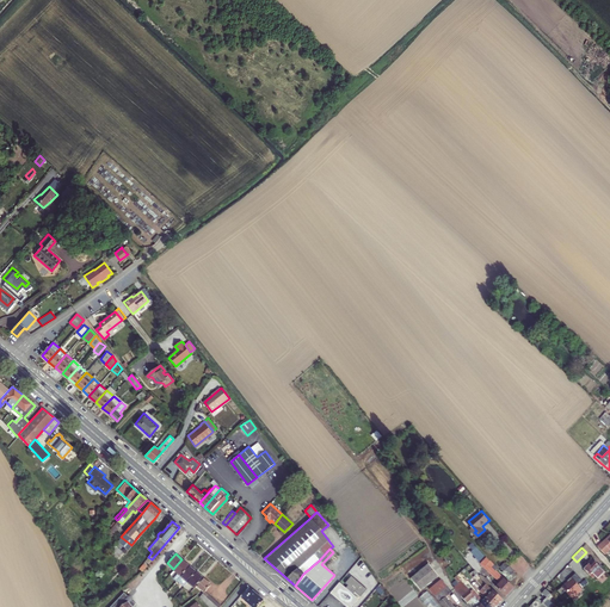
[(176,580),(177,577),(189,564),(182,559),(173,569),(177,573),(173,577),(176,580)]
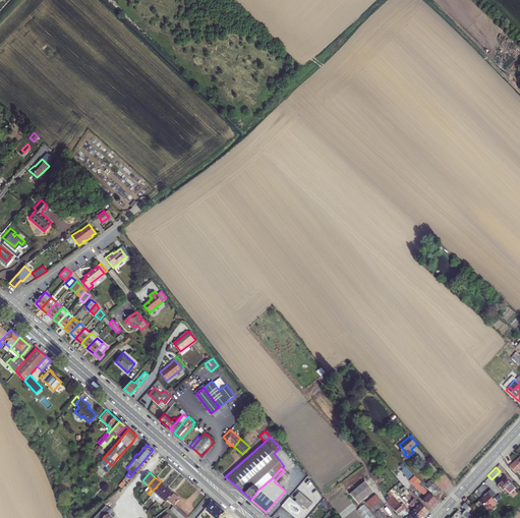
[(515,486),(505,477),(497,485),(505,493),(506,491),(509,493),(515,486)]
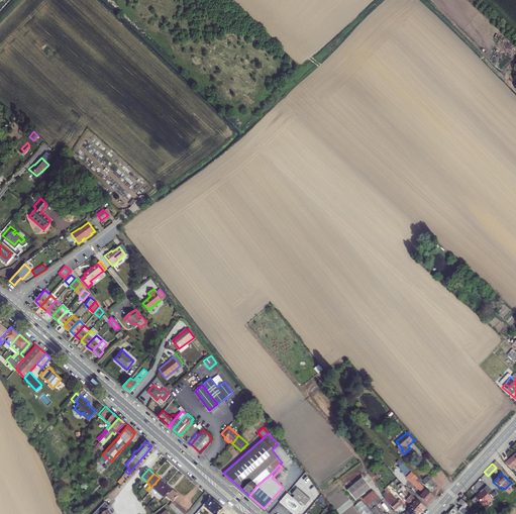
[(368,486),(359,477),(344,490),(352,499),(368,486)]
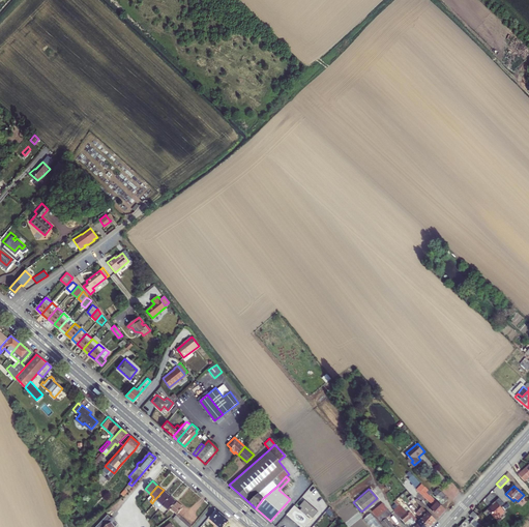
[(430,507),(440,516),(446,508),(431,492),(432,492),(429,489),(424,493),(434,503),(430,507)]
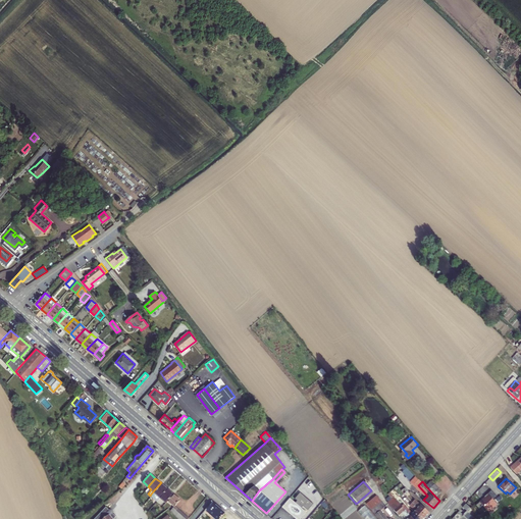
[(161,482),(151,494),(157,499),(159,496),(167,487),(161,482)]
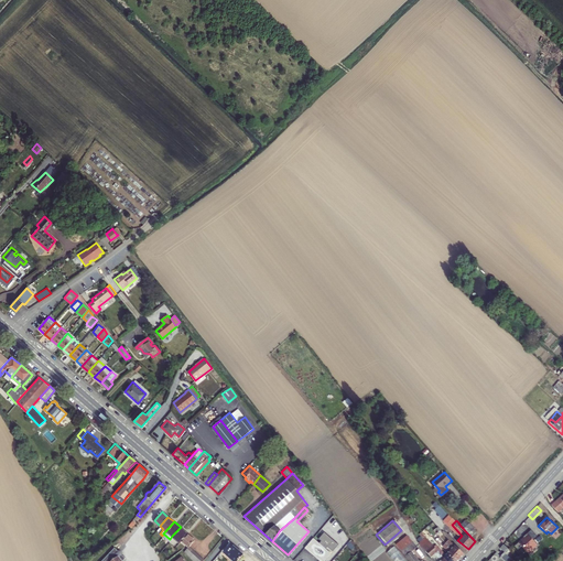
[(465,526),(473,535),(478,529),(471,521),(465,526)]
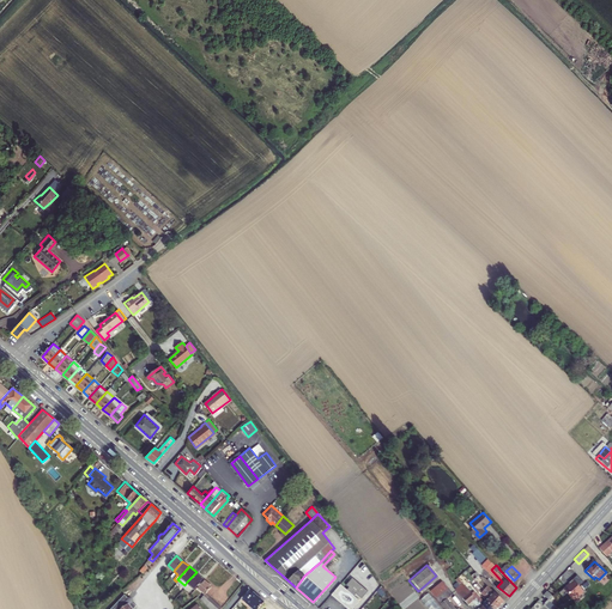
[(204,578),(197,572),(187,582),(194,589),(204,578)]
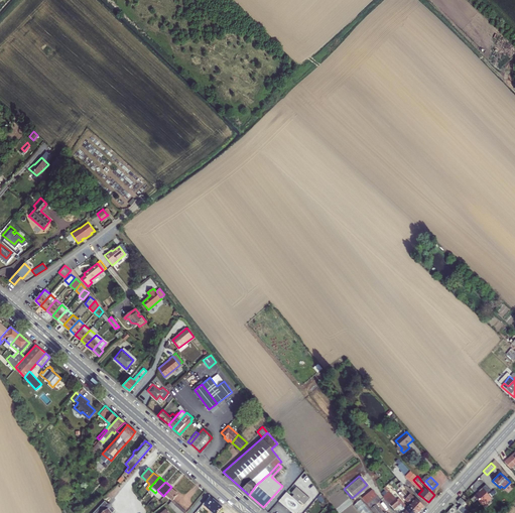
[(474,497),(481,489),(476,484),(469,492),(474,497)]
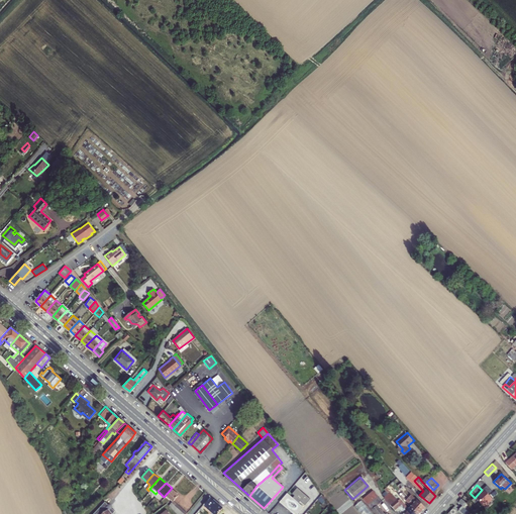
[(296,486),(290,492),(293,494),(291,496),(297,501),(299,499),(304,504),(309,497),(296,486)]
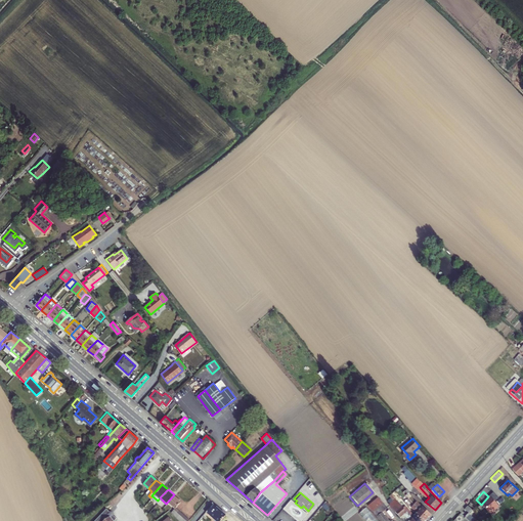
[(174,494),(166,504),(173,509),(175,506),(180,501),(174,494)]
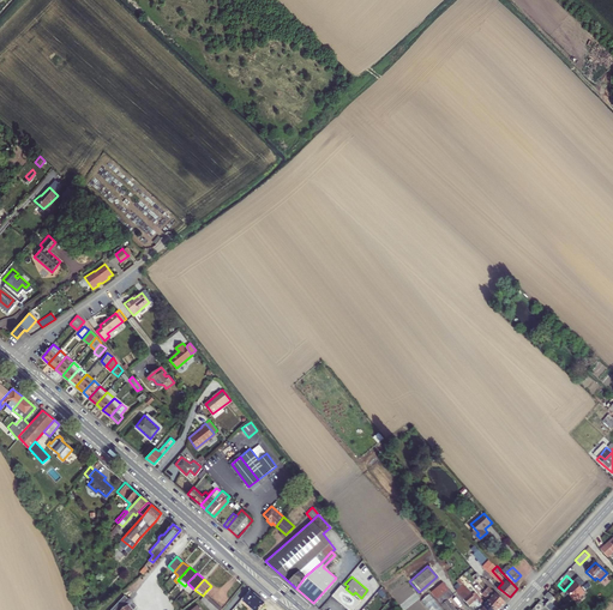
[(448,598),(452,593),(440,580),(430,591),(442,604),(448,598)]
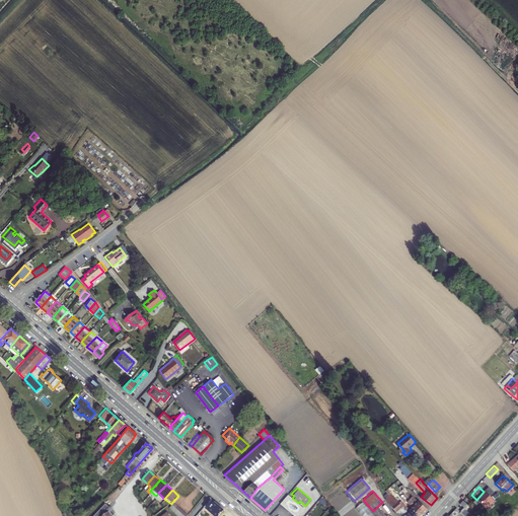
[(396,511),(397,510),(400,507),(403,504),(398,499),(392,492),(385,499),(396,511)]
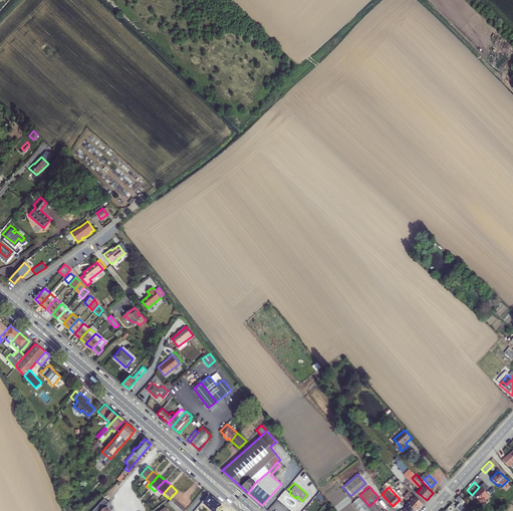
[(284,488),(276,497),(281,502),(282,501),(293,510),(300,502),(295,498),(289,493),(284,488)]
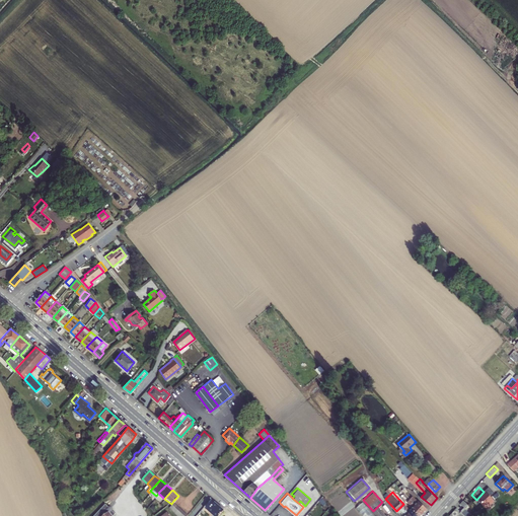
[(410,499),(415,504),(424,512),(428,508),(414,495),(410,499)]
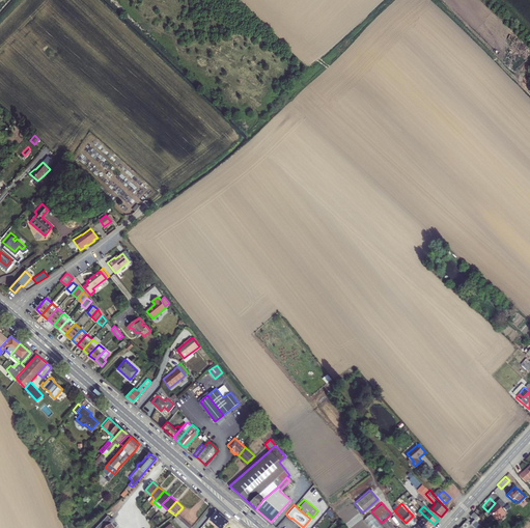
[(215,509),(207,518),(219,527),(218,527),(222,527),(228,522),(215,509)]
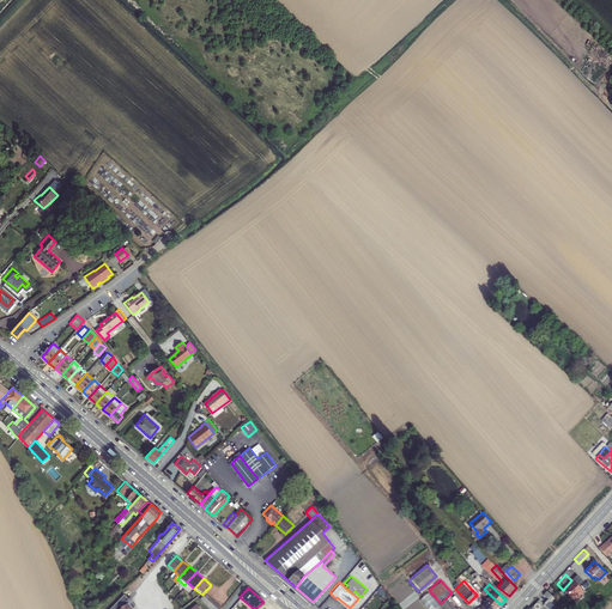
[(488,597),(485,600),(496,608),(501,604),(490,595),(484,589),(482,591),(488,597)]
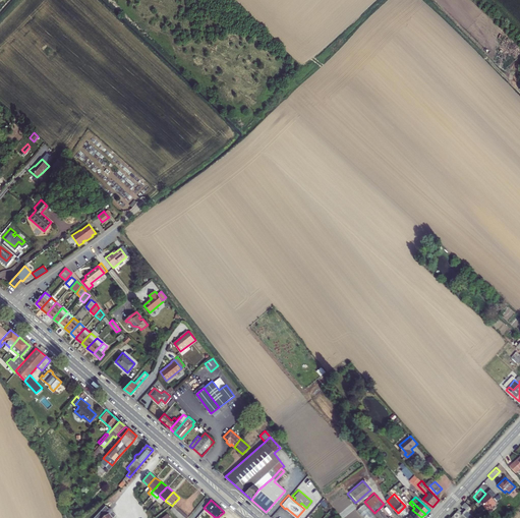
[(459,509),(451,517),(470,517),(473,515),(467,511),(471,507),(465,502),(462,505),(466,509),(463,513),(459,509)]
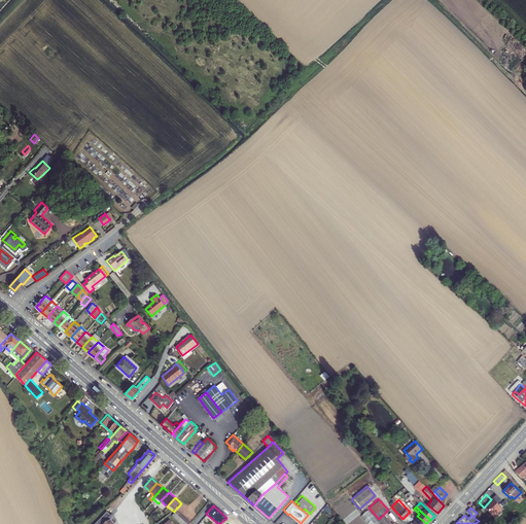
[(115,523),(117,521),(113,517),(113,518),(111,515),(107,511),(94,523),(115,523)]
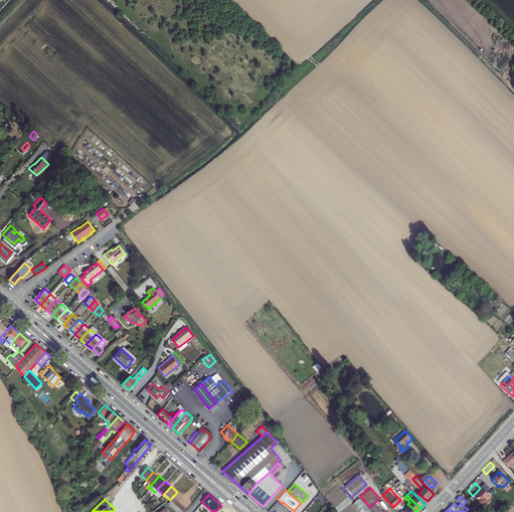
[(402,503),(409,511),(416,511),(407,504),(406,505),(401,500),(400,501),(402,503)]
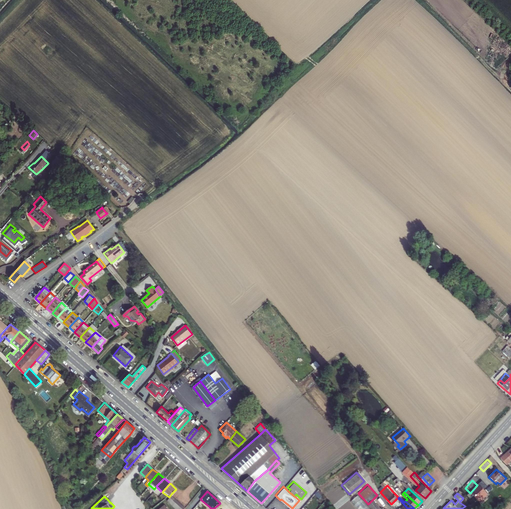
[(171,505),(174,508),(180,501),(177,499),(171,505)]
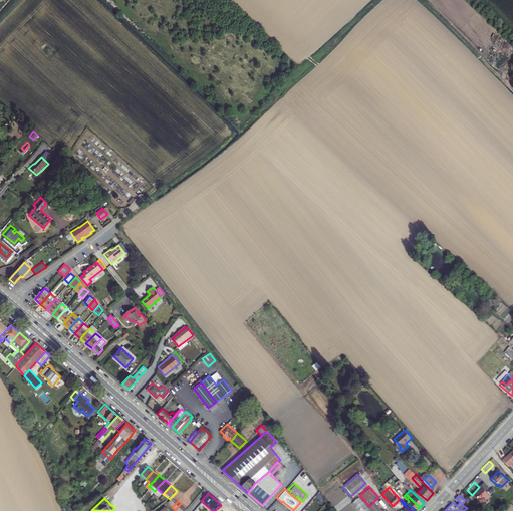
[(282,501),(281,502),(291,510),(292,510),(293,510),(282,501)]
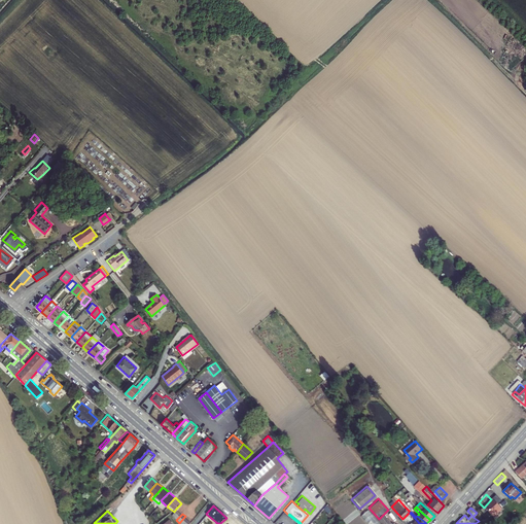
[(392,523),(384,514),(379,519),(383,523),(392,523)]
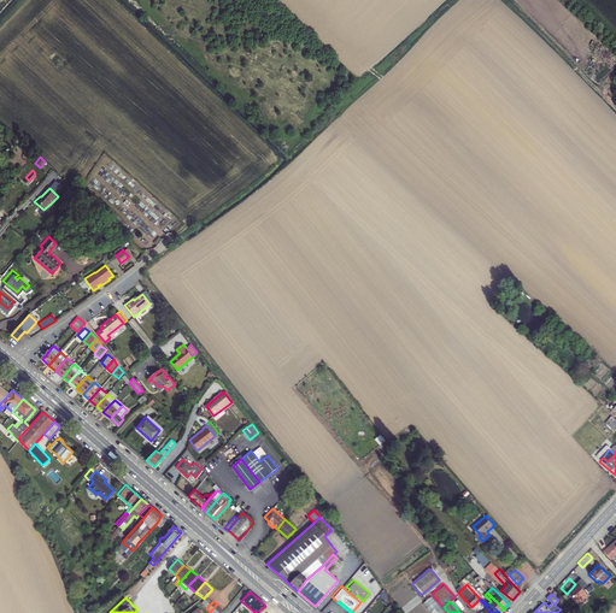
[(476,602),(473,606),(480,612),(482,611),(479,606),(476,602)]
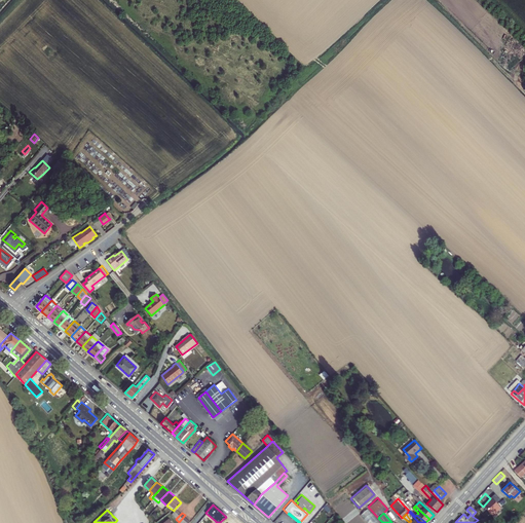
[(418,522),(411,514),(408,517),(411,521),(409,522),(418,522)]
